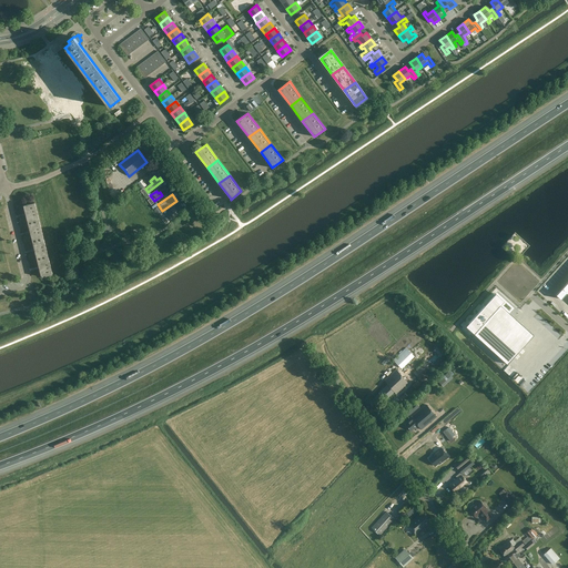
[(23,205),(26,213),(28,223),(39,221),(34,203),(28,204),(27,204),(23,205)]
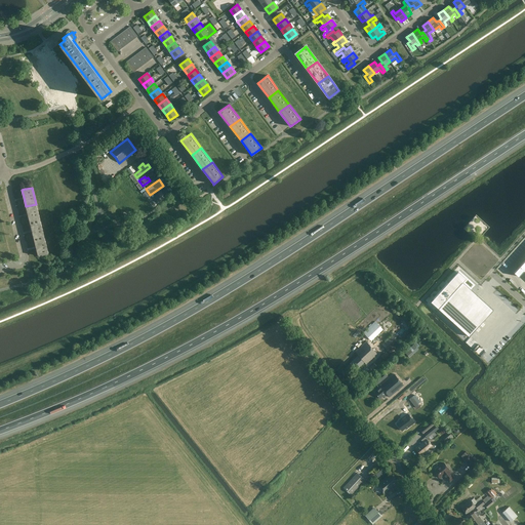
[(170,194),(166,188),(155,196),(157,199),(156,200),(157,203),(170,194)]
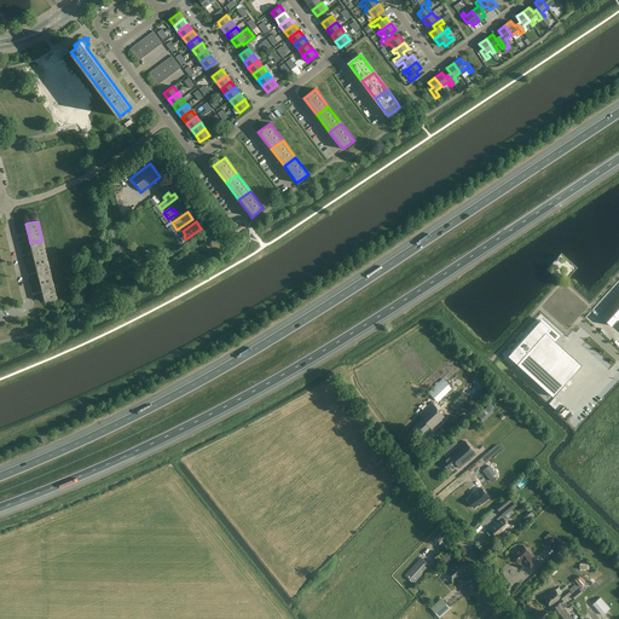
[(30,243),(33,252),(35,262),(47,260),(42,241),(30,243)]
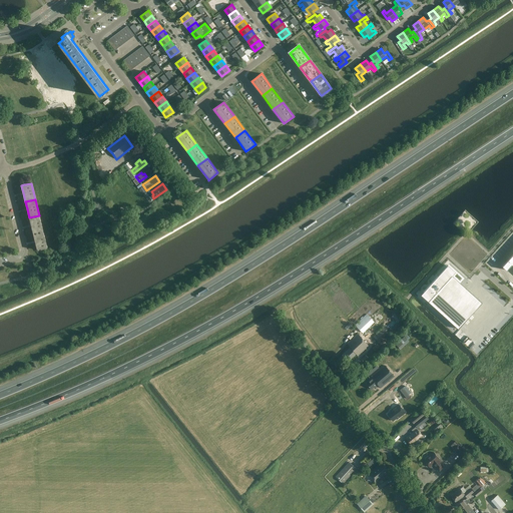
[(29,217),(31,224),(33,233),(43,231),(39,215),(29,217)]
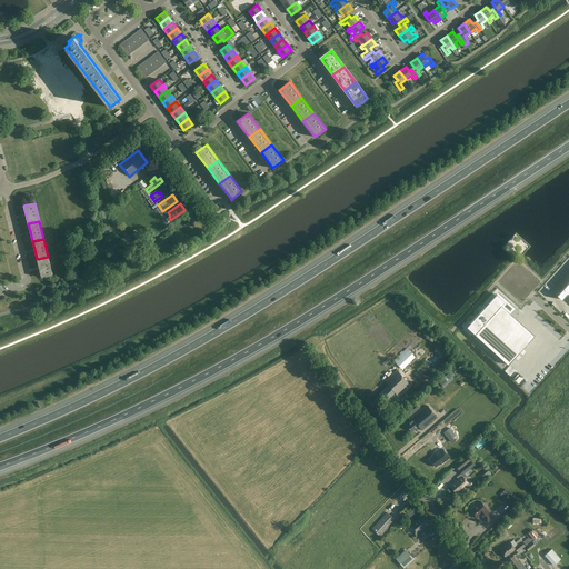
[(37,259),(39,267),(41,278),(45,277),(47,277),(53,275),(48,257),(37,259)]
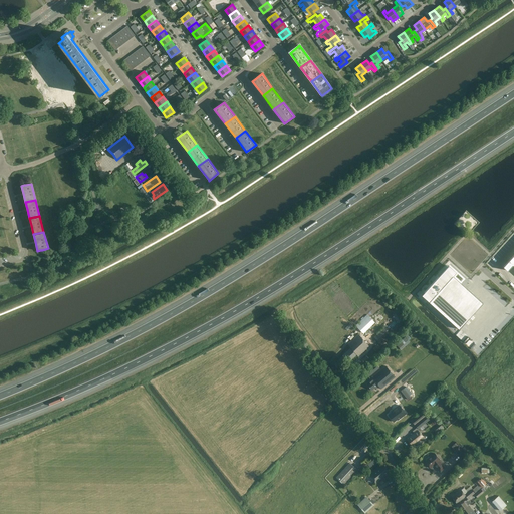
[(513,256),(505,267),(509,271),(513,265),(513,256)]
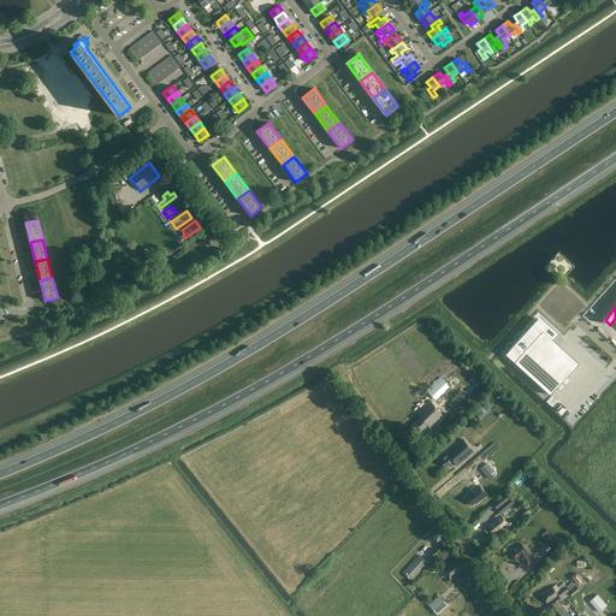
[(288,325),(302,318),(301,313),(285,320),(288,325)]
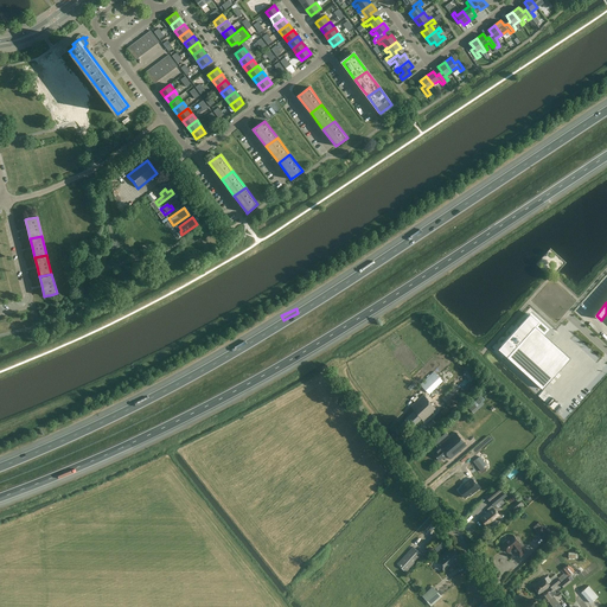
[(498,349),(542,389),(570,358),(535,326),(540,321),(530,313),(498,349)]
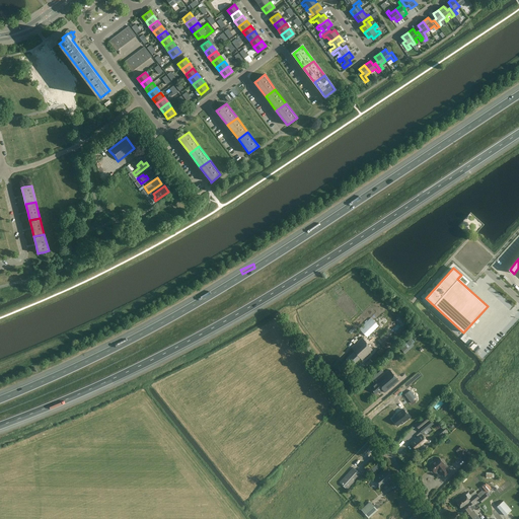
[(371,317),(359,328),(366,336),(378,324),(371,317)]
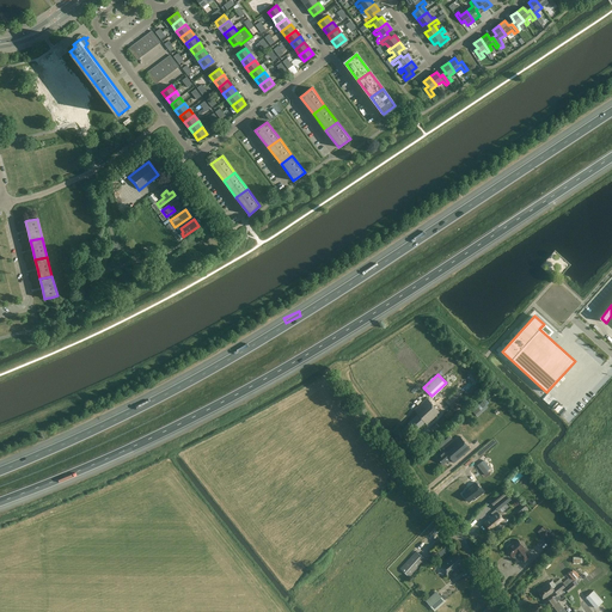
[(452,409),(465,396),(458,389),(445,402),(452,409)]
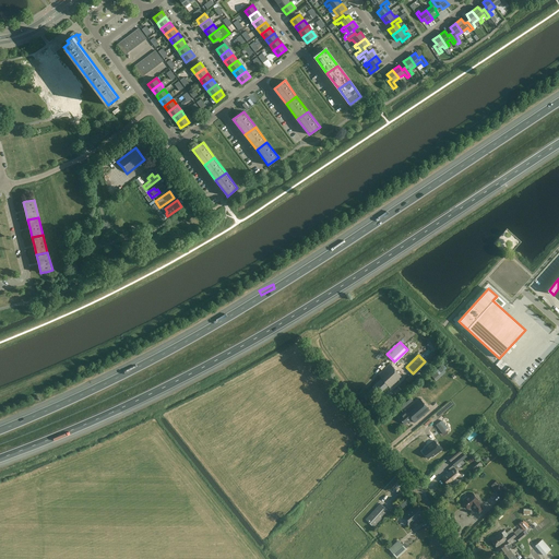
[(390,364),(379,375),(382,378),(373,387),(379,393),(388,385),(390,388),(402,377),(390,364)]
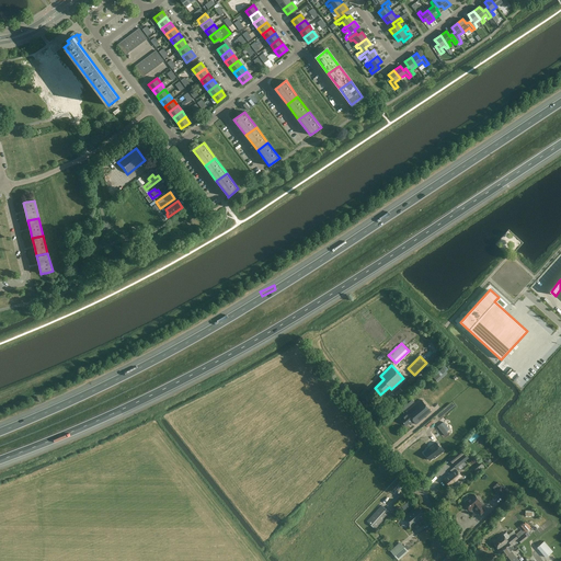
[(410,397),(400,405),(404,410),(414,401),(412,399),(410,397)]
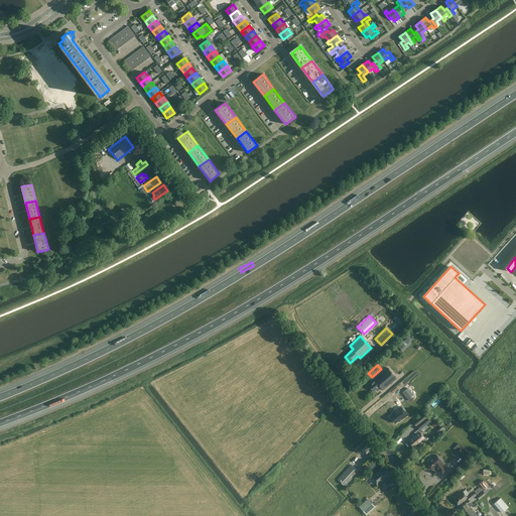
[(383,371),(374,379),(374,380),(368,385),(373,392),(380,386),(383,390),(396,379),(387,368),(383,371)]
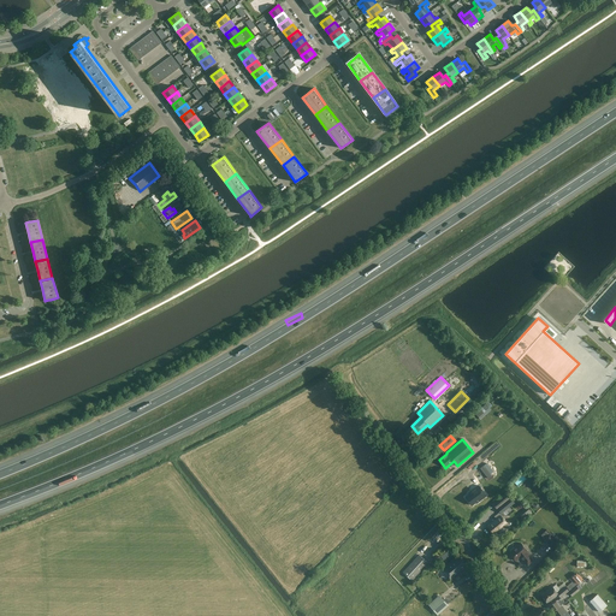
[(486,463),(480,468),(489,479),(492,477),(490,474),(486,469),(490,467),(486,463)]
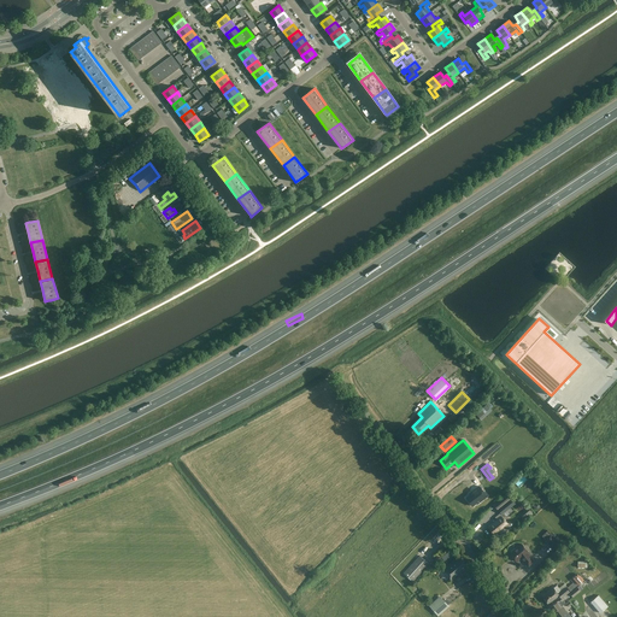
[(470,494),(465,498),(472,506),(476,504),(477,504),(487,497),(479,486),(469,494),(470,494)]
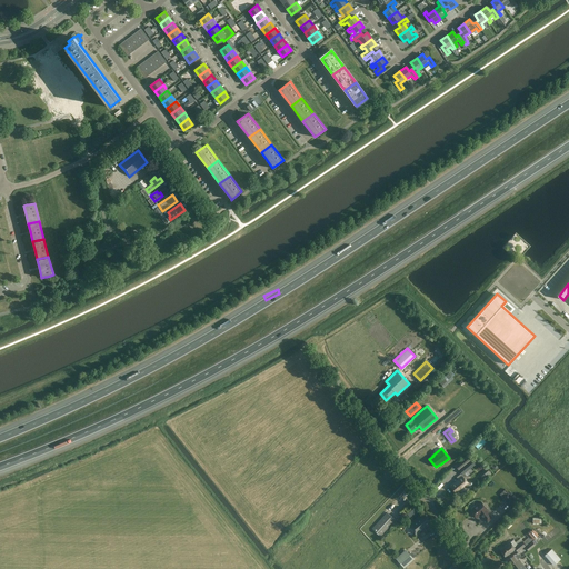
[(461,473),(462,475),(465,473),(475,465),(468,456),(455,466),(461,473)]
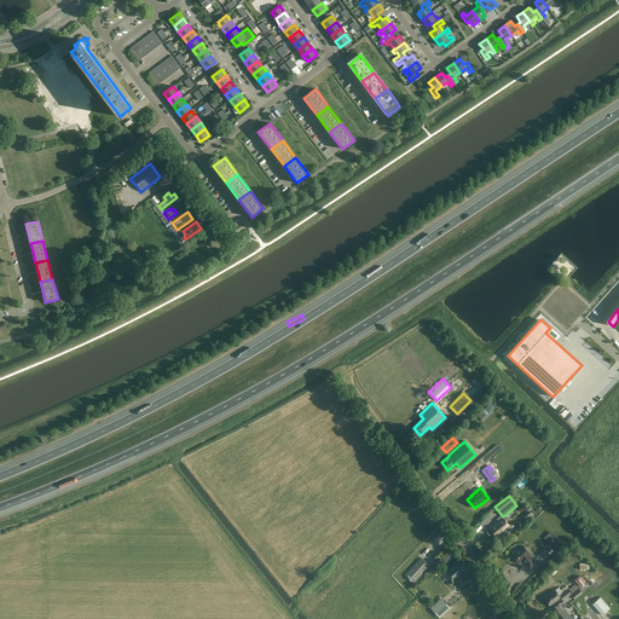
[(507,518),(505,515),(503,516),(502,515),(501,515),(503,518),(498,521),(490,528),(497,537),(501,534),(503,537),(513,530),(510,526),(504,520),(507,518)]
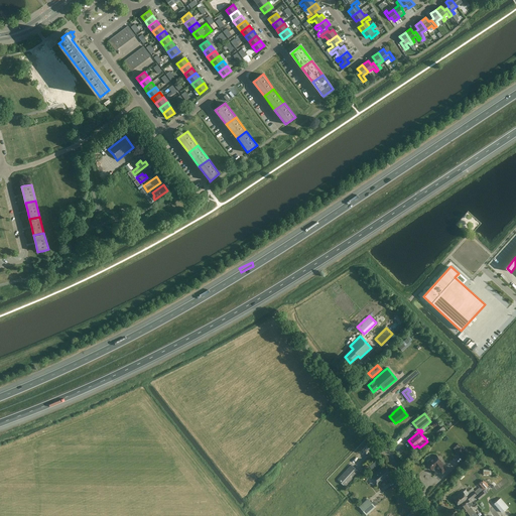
[(464,460),(469,455),(462,447),(457,452),(464,460)]
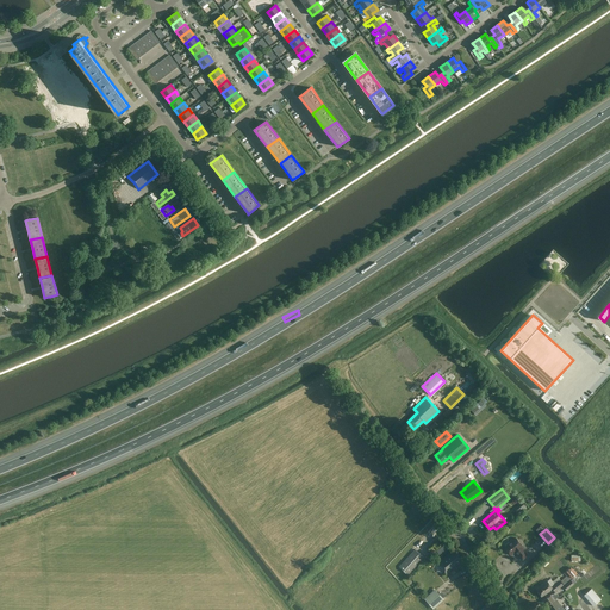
[(505,545),(505,546),(504,547),(511,555),(515,552),(522,560),(528,555),(521,547),(522,546),(516,537),(510,543),(509,542),(508,542),(505,545)]
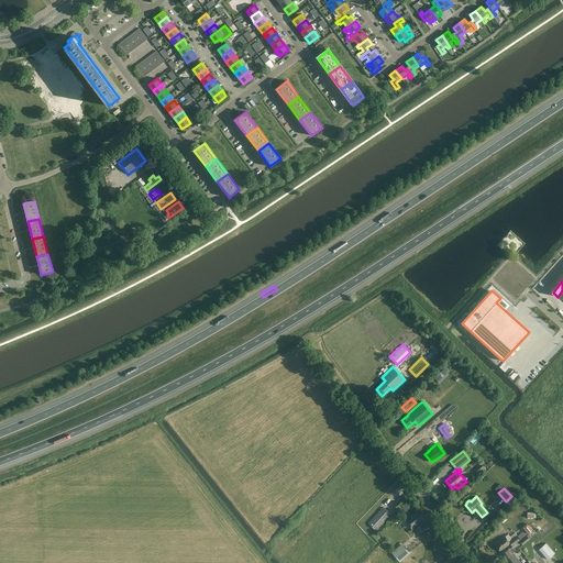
[(383,507),(368,523),(376,530),(392,515),(383,507)]
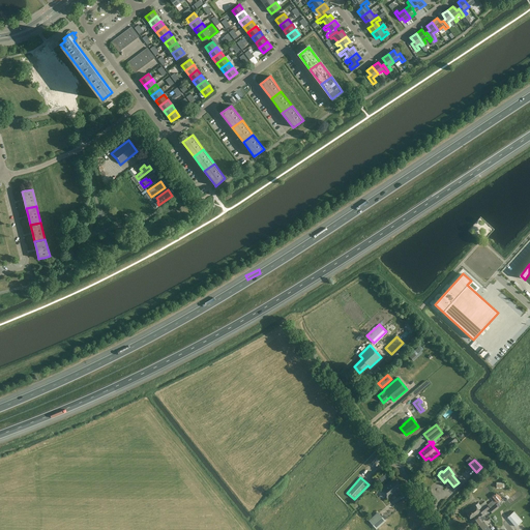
[(390,480),(380,489),(388,499),(403,488),(395,478),(391,481),(390,480)]
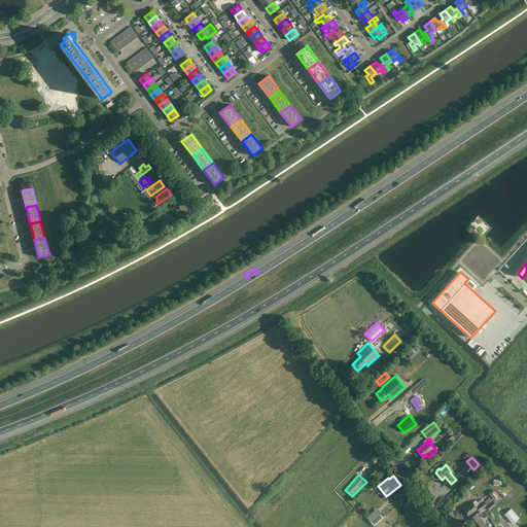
[(473,480),(467,486),(470,490),(475,486),(477,484),(473,480)]
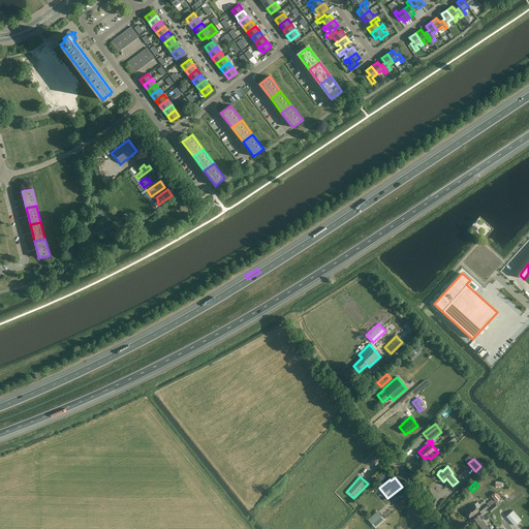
[(491,496),(493,498),(486,504),(489,507),(496,501),(500,498),(495,492),(491,496)]
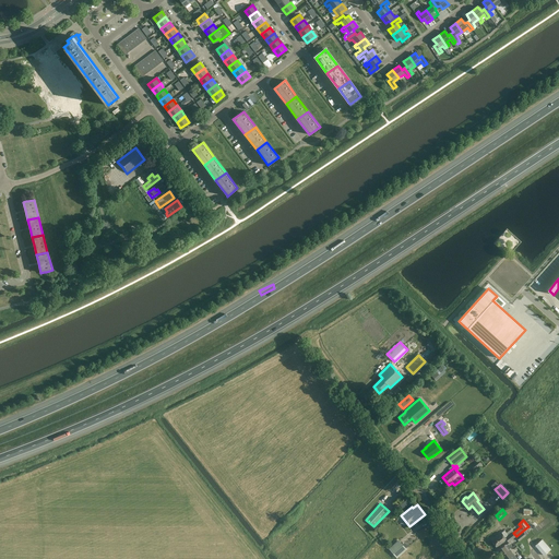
[(509,543),(516,536),(512,532),(504,537),(501,533),(491,540),(497,547),(507,539),(509,543)]
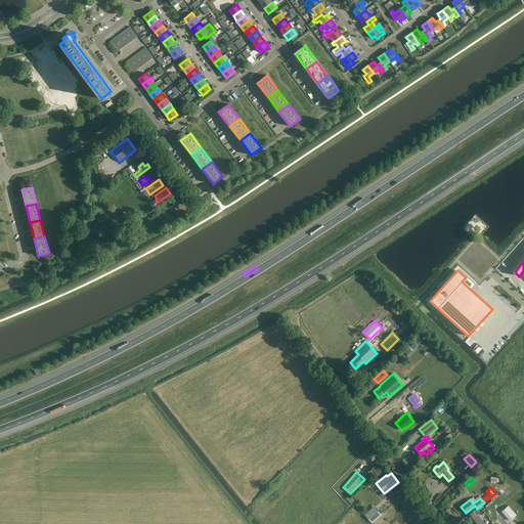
[(486,508),(493,501),(490,498),(484,504),(486,508)]
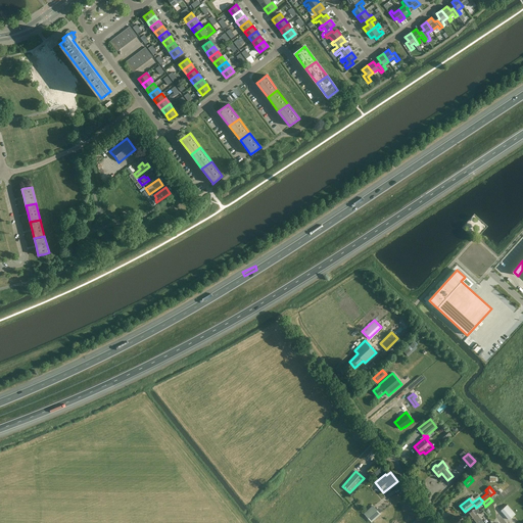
[(508,505),(501,510),(509,520),(516,514),(508,505)]
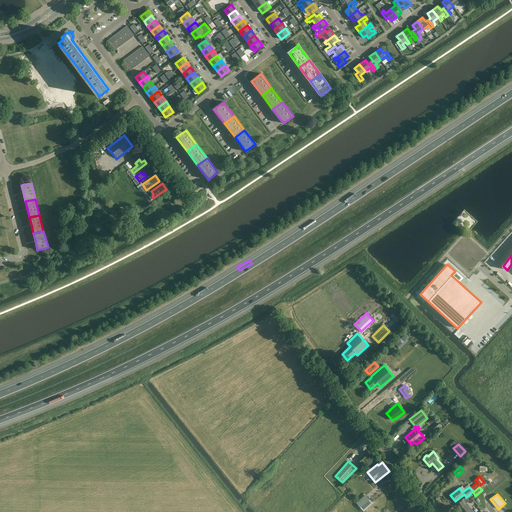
[(363,510),(372,502),(366,496),(358,504),(363,510)]
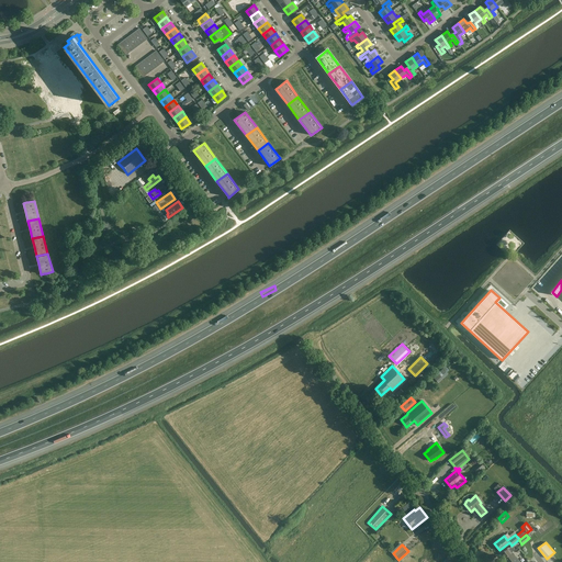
[(515,550),(512,546),(508,547),(501,553),(504,558),(513,552),(515,550)]
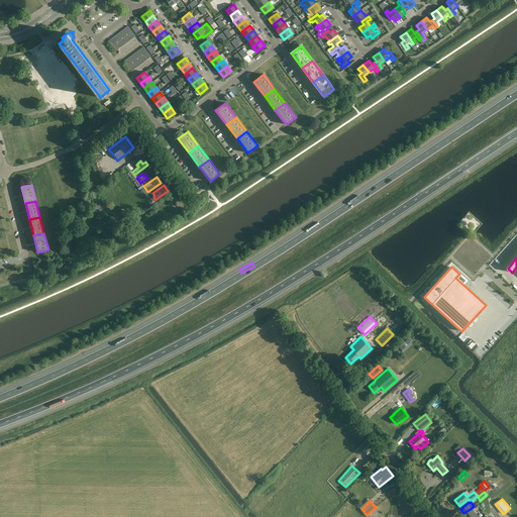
[(472,508),(463,513),(467,516),(486,516),(485,515),(481,516),(478,516),(472,508)]
